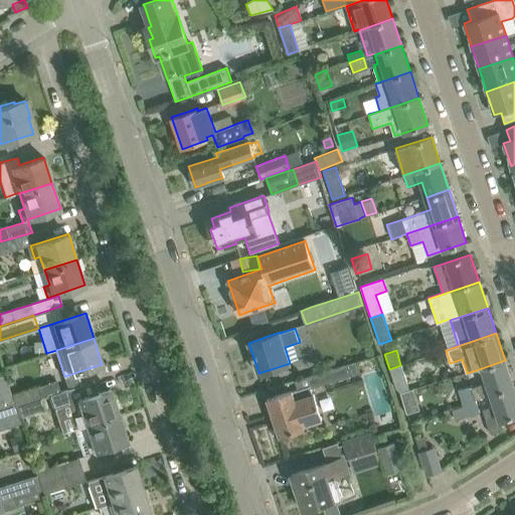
[(514,386),(505,360),(482,368),(486,382),(471,387),(470,385),(458,389),(462,403),(476,399),(490,394),(514,386)]
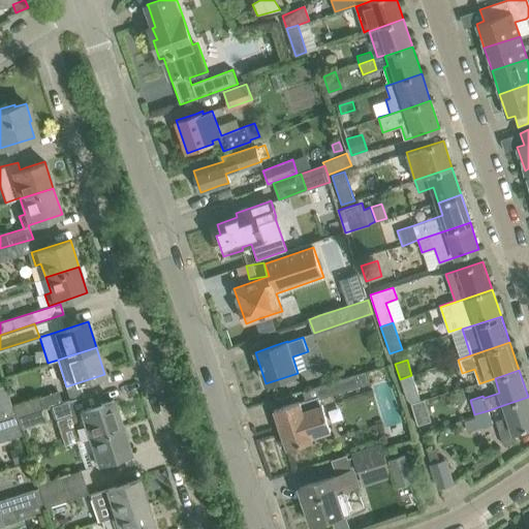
[(300,401),(293,403),(274,410),(286,448),(312,440),(311,437),(329,432),(321,408),(318,399),(355,387),(369,383),(365,371),(302,391),(305,401),(300,402),(300,401)]
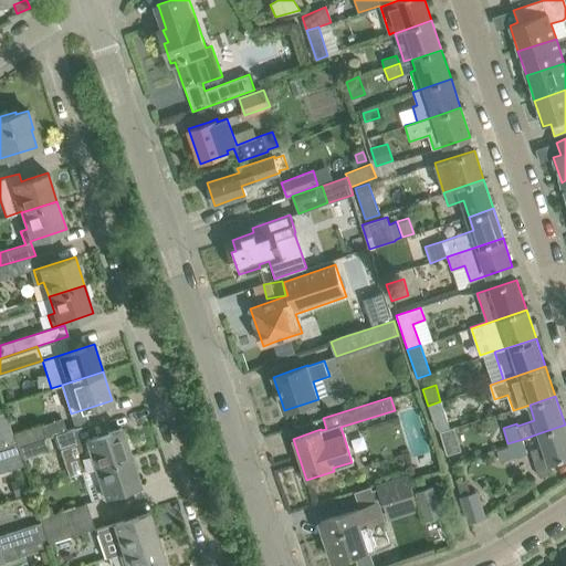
[(440,401),(428,406),(435,426),(447,421),(440,401)]
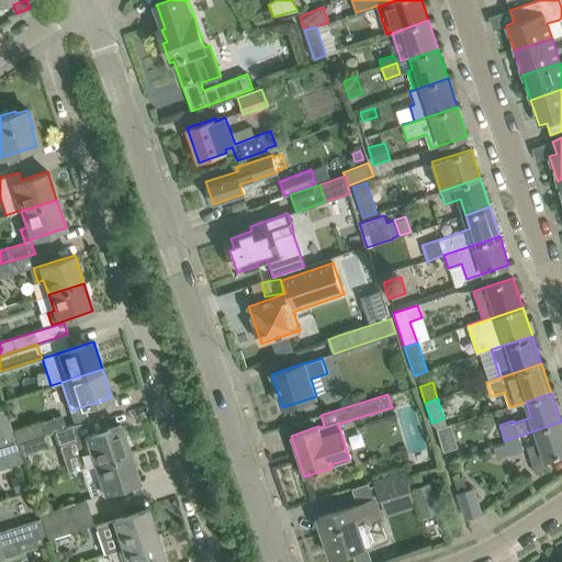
[(0,454),(19,449),(17,444),(14,437),(12,438),(3,412),(0,413),(0,454)]
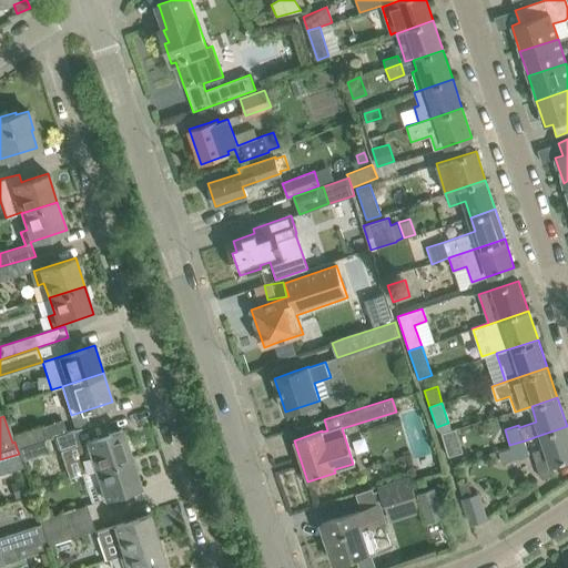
[(67,433),(52,437),(56,449),(71,444),(72,444),(81,474),(95,469),(131,457),(121,429),(100,436),(94,438),(91,425),(67,433)]
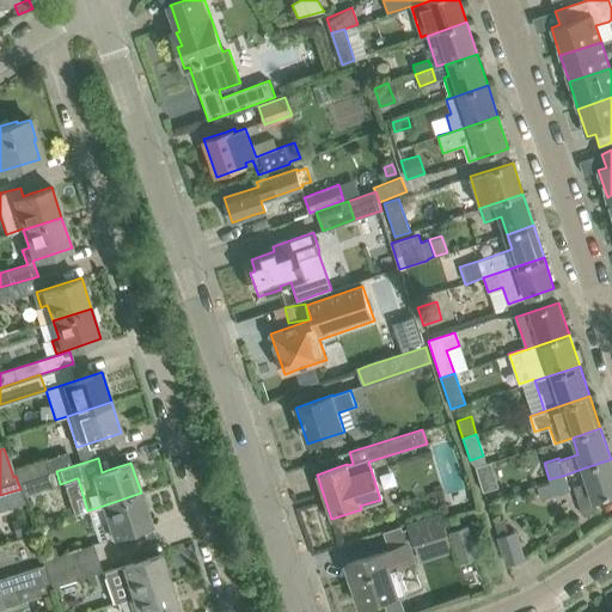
[(587,482),(573,487),(583,516),(598,507),(595,500),(611,494),(611,464),(611,459),(582,469),(587,482)]
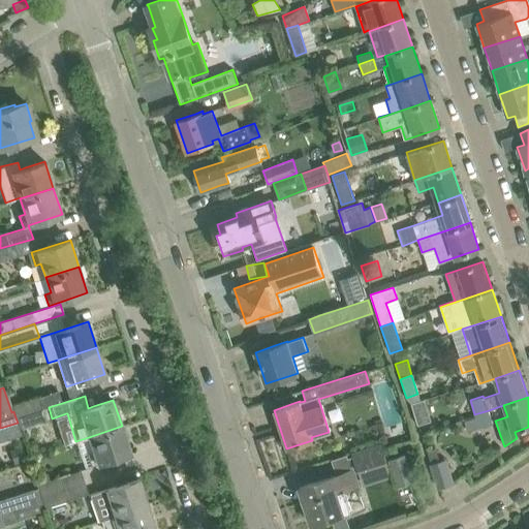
[(39,410),(35,399),(11,406),(13,411),(16,417),(39,410)]
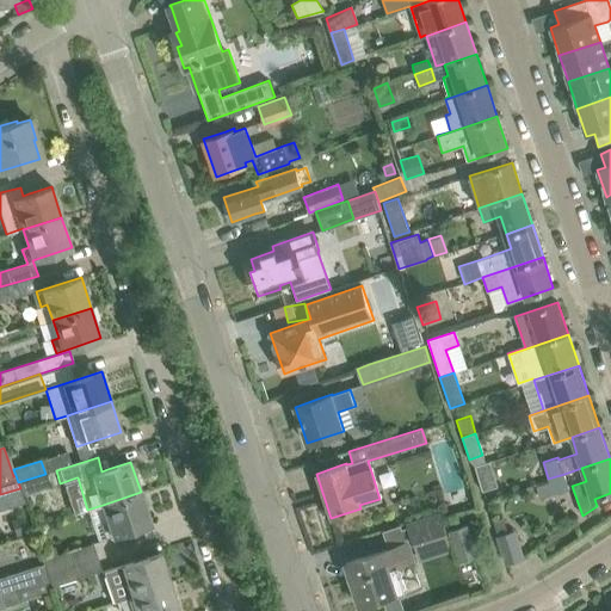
[(482,489),(497,486),(489,461),(475,466),(482,489)]
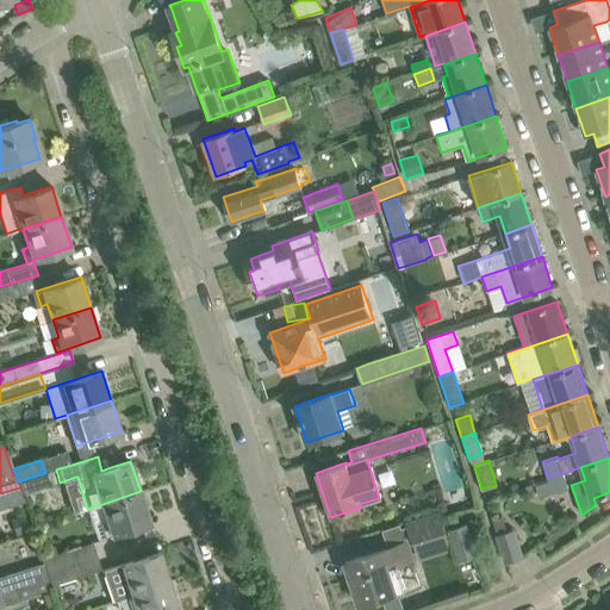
[(564,473),(547,478),(552,492),(567,487),(564,473)]
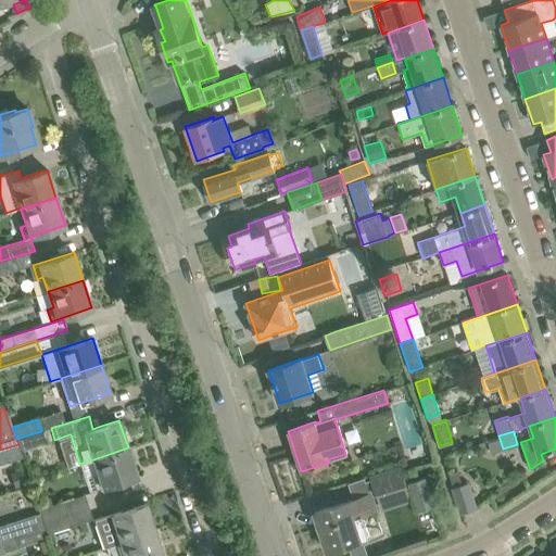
[(0,450),(0,464),(23,457),(19,444),(0,450)]
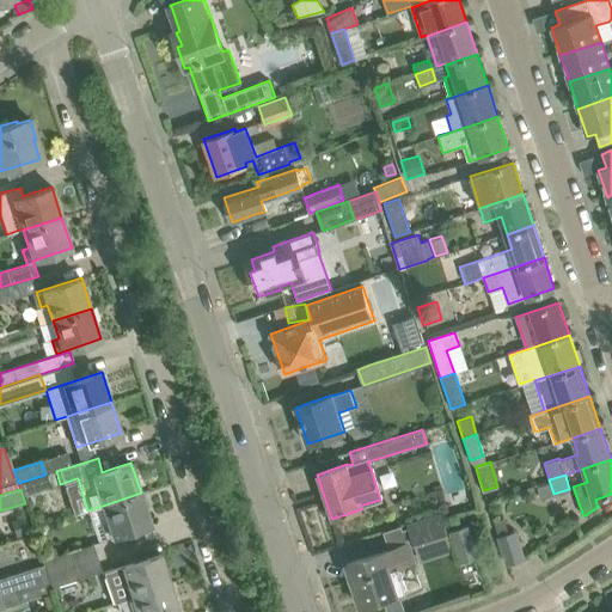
[(141,493),(103,506),(108,521),(102,524),(106,538),(151,524),(141,493)]
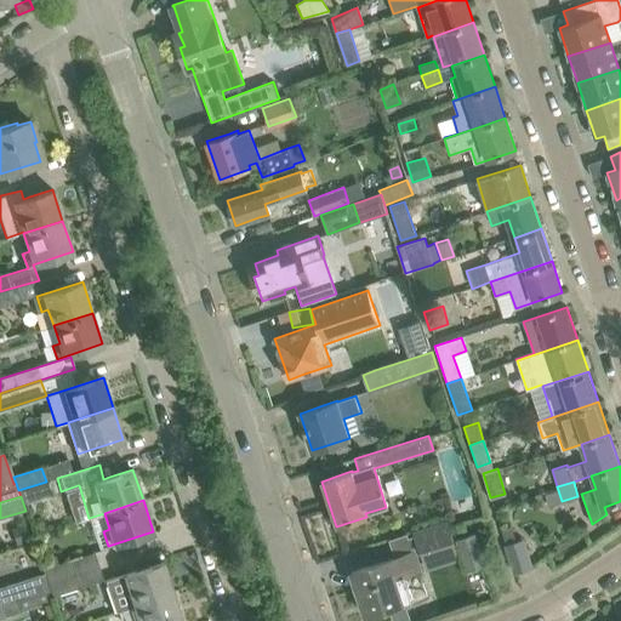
[(448,522),(412,531),(419,552),(454,541),(448,522)]
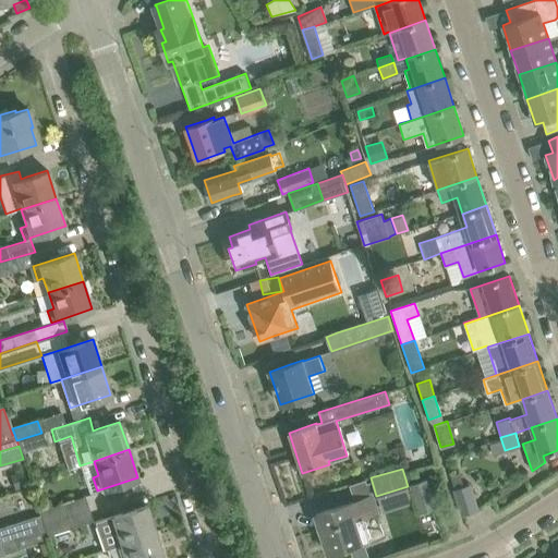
[(23,475),(13,477),(16,489),(26,486),(23,475)]
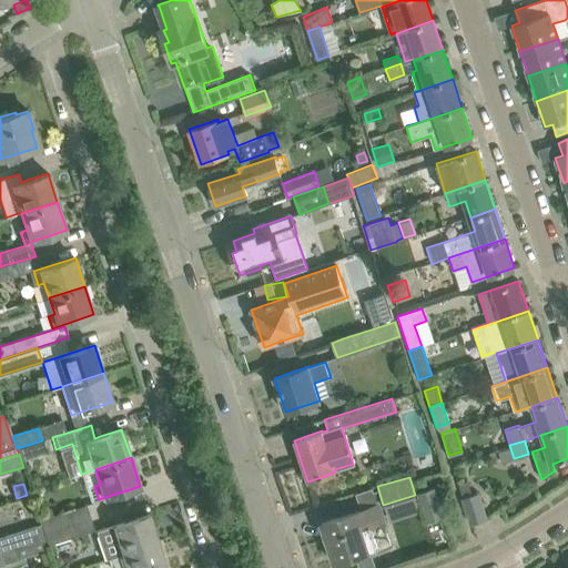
[(427,521),(444,516),(435,488),(418,494),(427,521)]
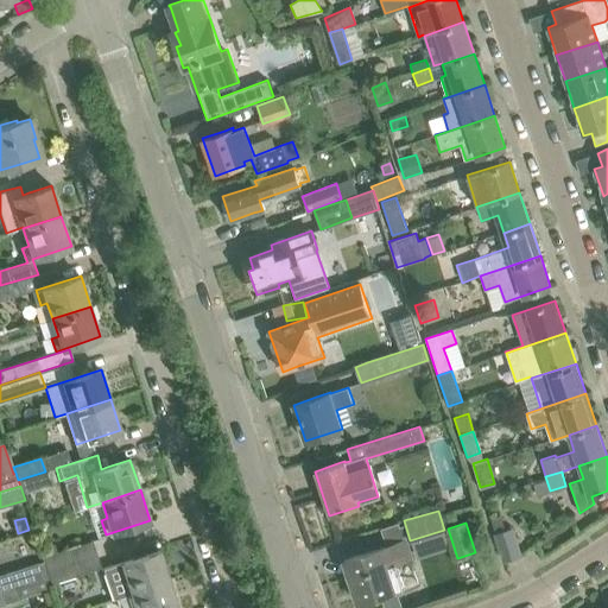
[(505,561),(506,561),(520,556),(512,529),(496,533),(505,561)]
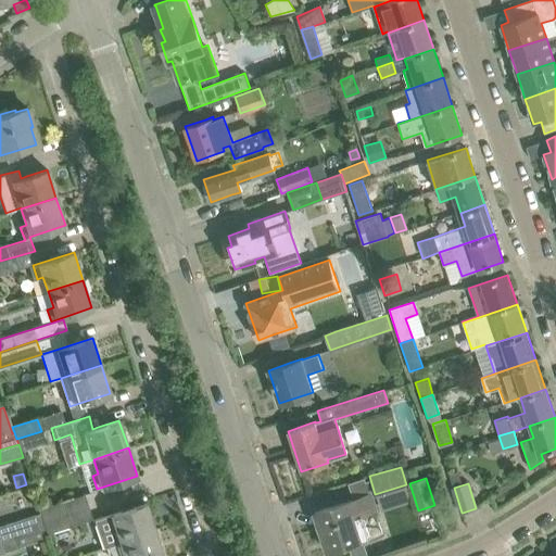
[(85,494),(39,508),(43,521),(89,507),(85,494)]
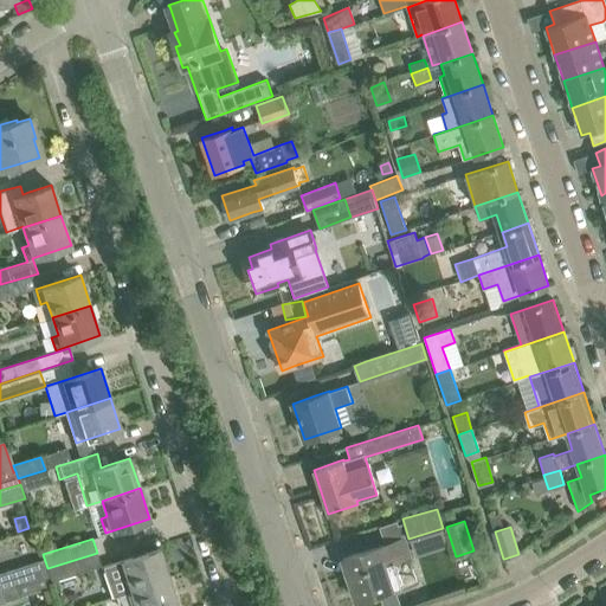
[(403,586),(395,561),(410,556),(404,539),(343,559),(358,601),(403,586)]
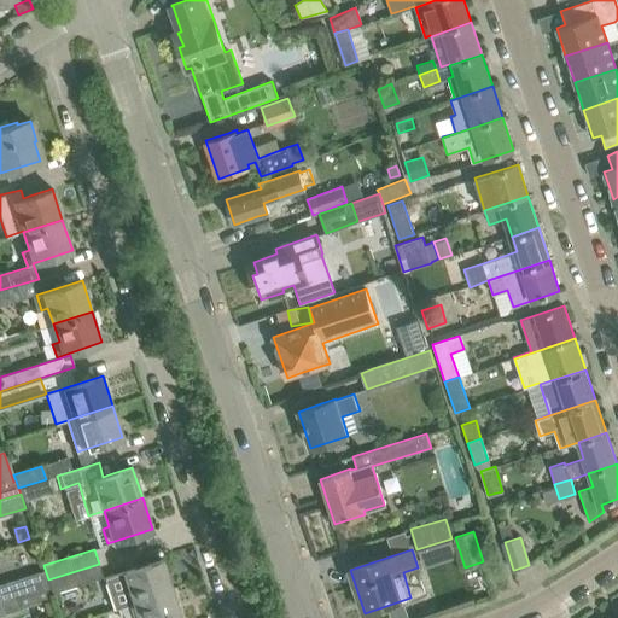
[(103,578),(112,608),(172,589),(162,559),(103,578)]
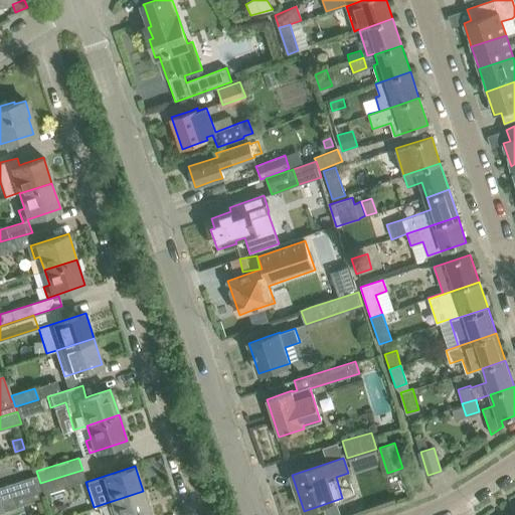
[(82,470),(40,483),(41,486),(43,494),(86,480),(82,470)]
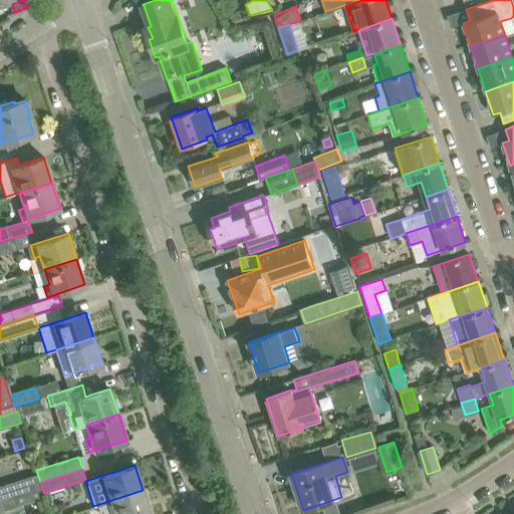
[(0,485),(0,498),(0,499),(41,485),(40,482),(36,470),(34,471),(35,474),(0,485)]
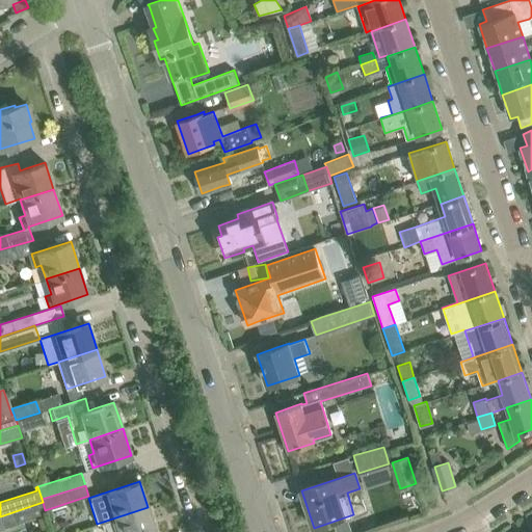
[(43,502),(0,516),(4,528),(47,514),(45,510),(43,502)]
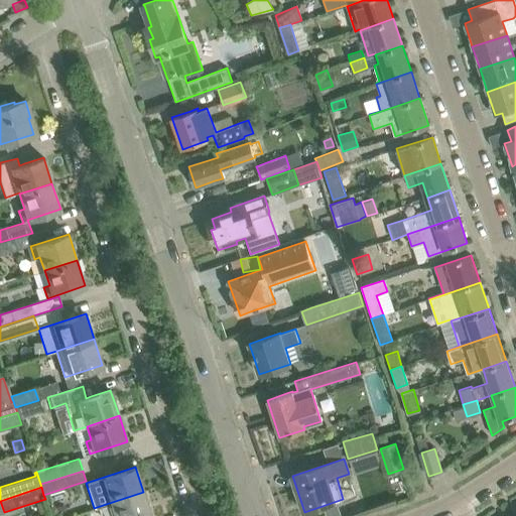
[(151,515),(143,492),(94,508),(95,509),(98,508),(100,515),(151,515)]
